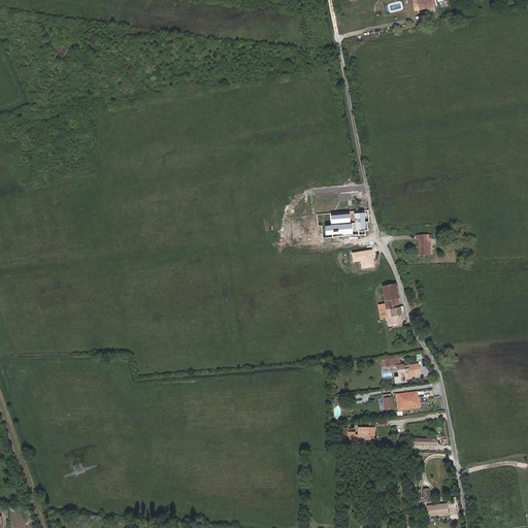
[(438,6),(437,0),(420,0),(422,9),(438,6)]
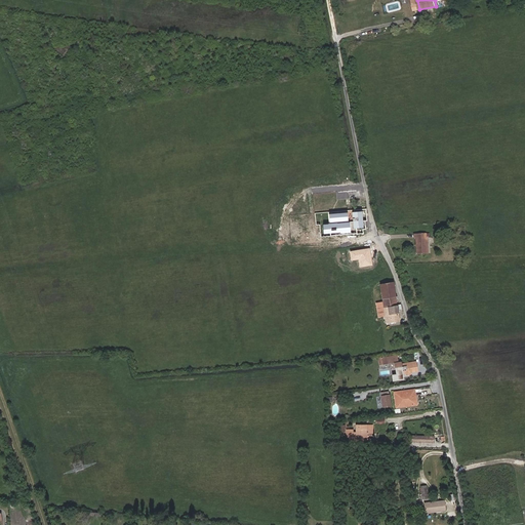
[(368,221),(366,210),(315,214),(316,227),(320,226),(321,238),(363,234),(363,231),(366,231),(366,230),(365,221),(368,221)]
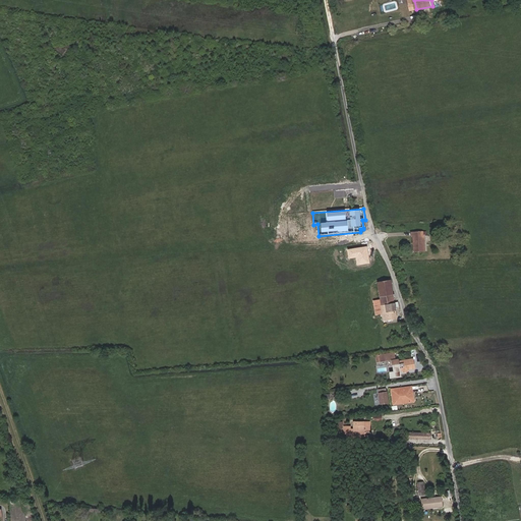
[(416,237),(417,253),(426,252),(425,236),(424,236),(423,233),(414,233),(414,238),(416,237)]
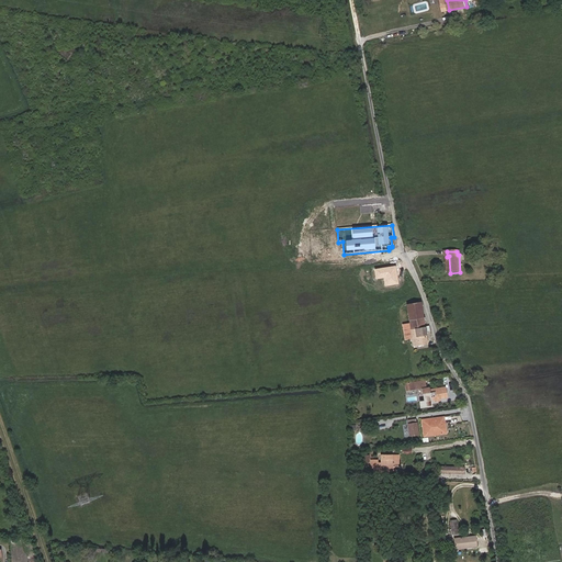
[(420,304),(408,305),(411,325),(404,326),(406,340),(414,339),(415,347),(428,345),(426,334),(430,333),(429,326),(425,327),(420,304)]
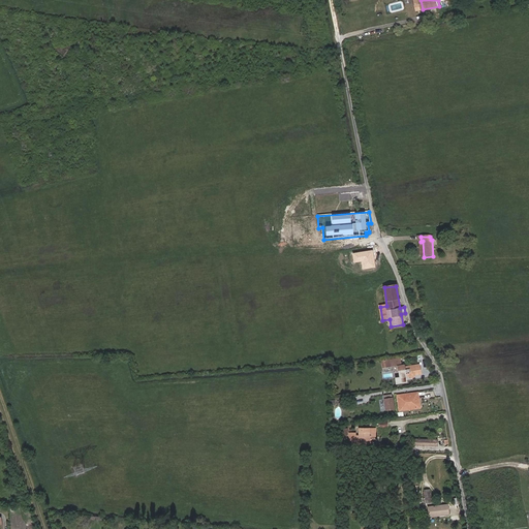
[(405,366),(399,367),(401,378),(422,375),(421,366),(405,368),(405,366)]
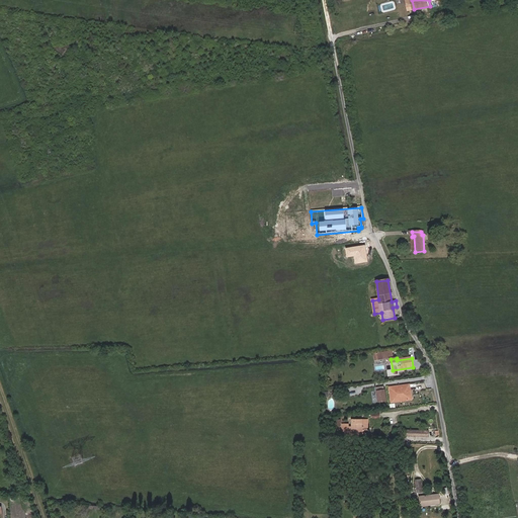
[(405,399),(405,403),(413,401),(410,384),(390,387),(392,401),(405,399)]
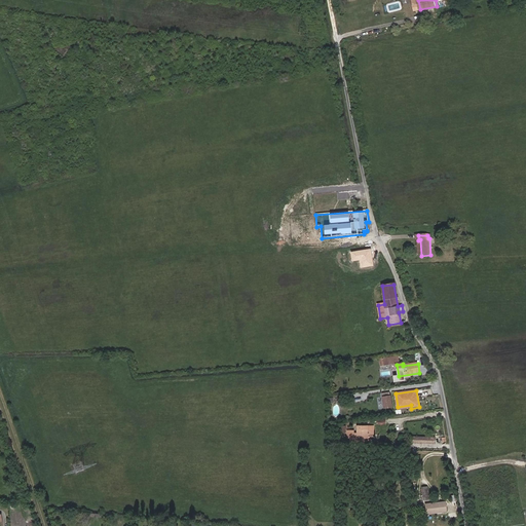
[(391,397),(383,398),(385,410),(392,409),(391,397)]
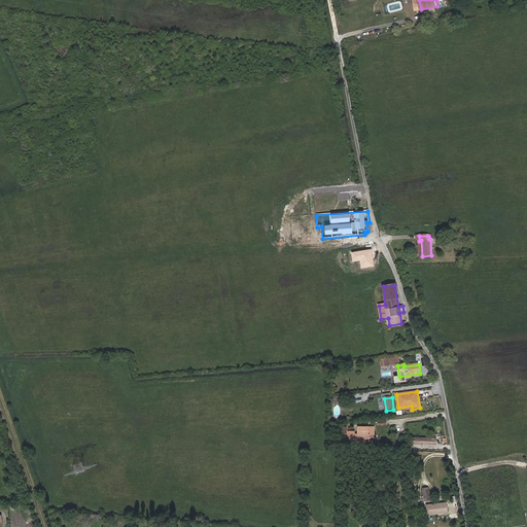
[(367,438),(367,431),(367,426),(357,426),(357,434),(354,434),(354,431),(347,431),(348,444),(354,444),(369,444),(369,438),(367,438)]
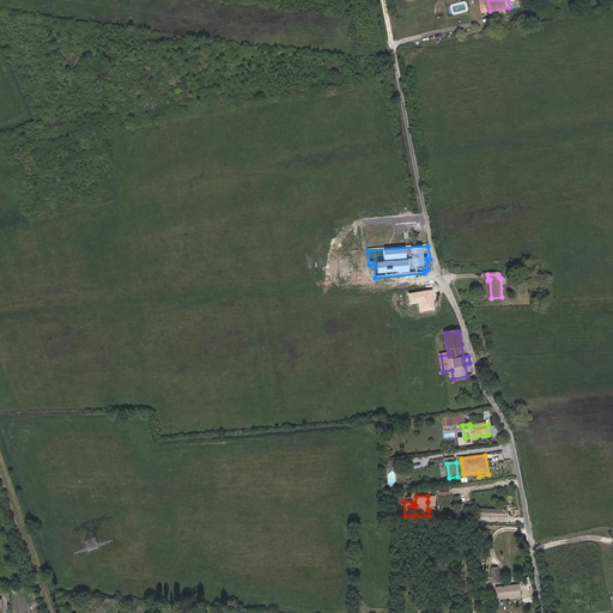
[(521,594),(520,583),(501,584),(501,595),(521,594)]
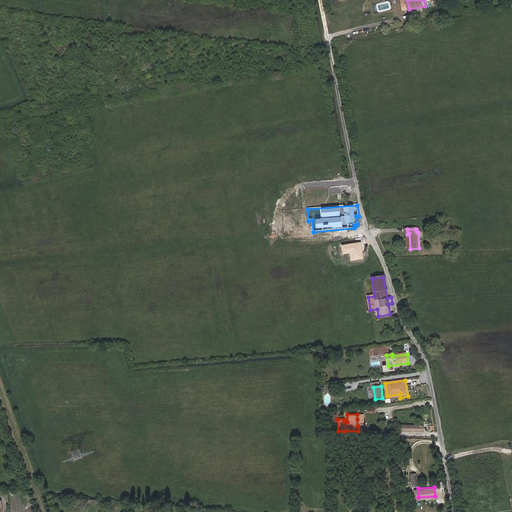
All buildings are outlined.
